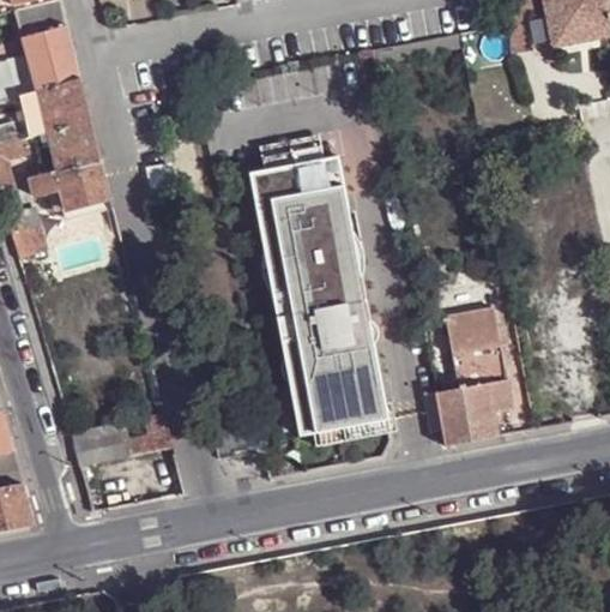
[(67,25),(61,0),(49,0),(31,4),(17,7),(24,36),(67,25)]
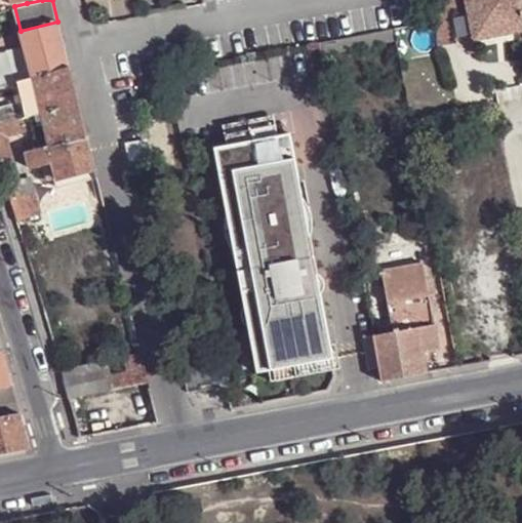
[(472,38),(463,0),(433,0),(435,19),(436,44),(472,38)]
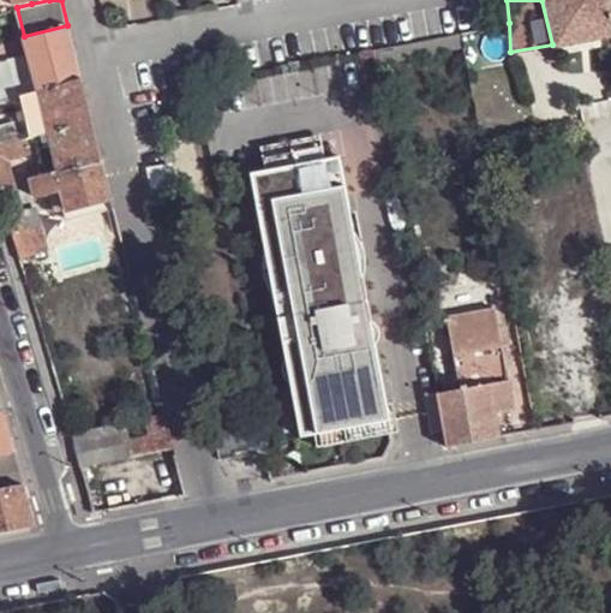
[(610,33),(603,0),(541,0),(552,45),(610,33)]
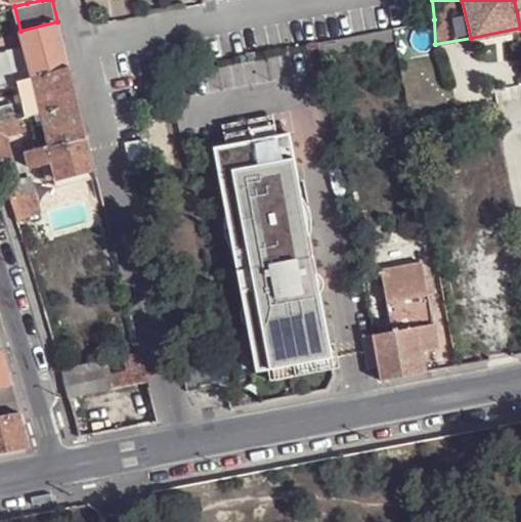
[(60,34),(57,22),(20,31),(24,44),(60,34)]
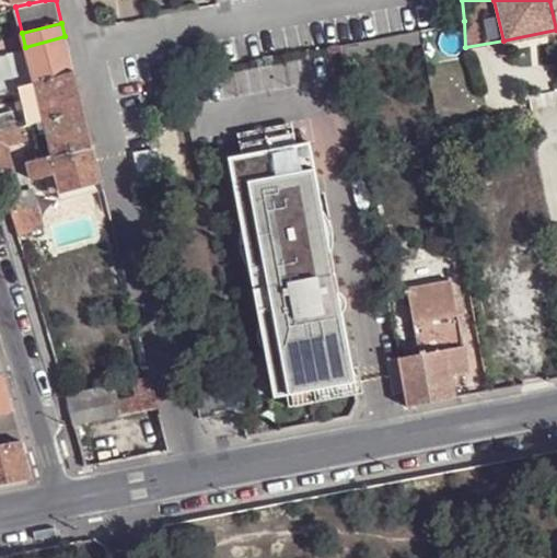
[(338,45),(341,59),(420,44),(417,30),(338,45)]
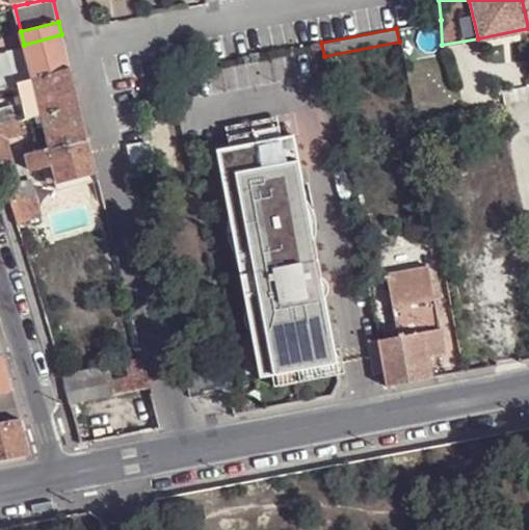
[(69,70),(61,34),(24,45),(32,79),(69,70)]
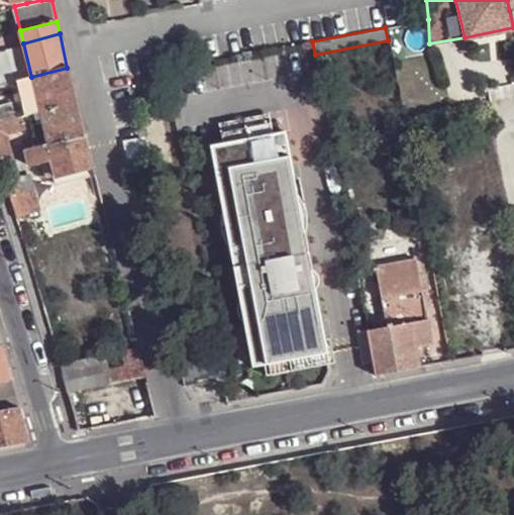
[(67,68),(31,77),(39,114),(77,106),(67,68)]
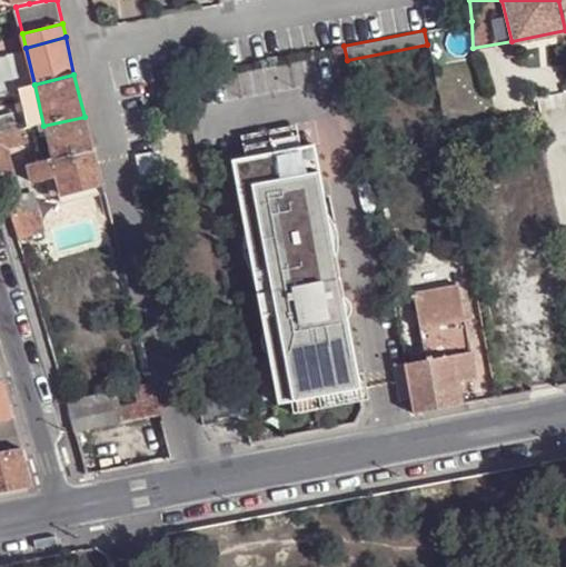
[(43,126),(35,85),(21,88),(31,128),(37,127),(43,126)]
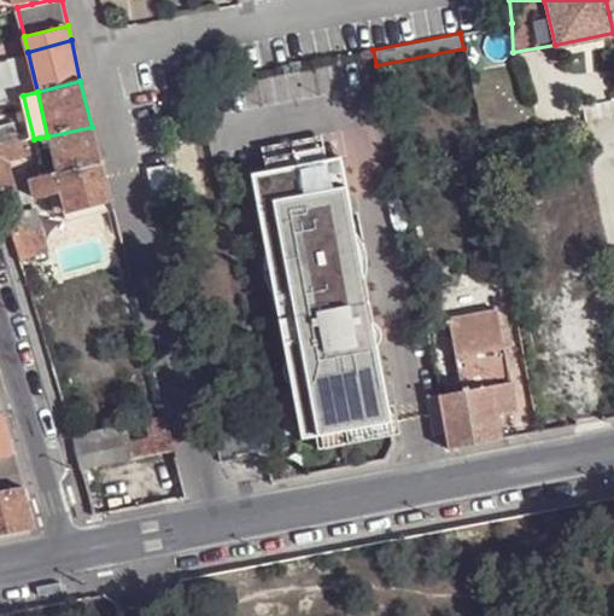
[(0,145),(25,141),(22,122),(0,127),(0,145)]
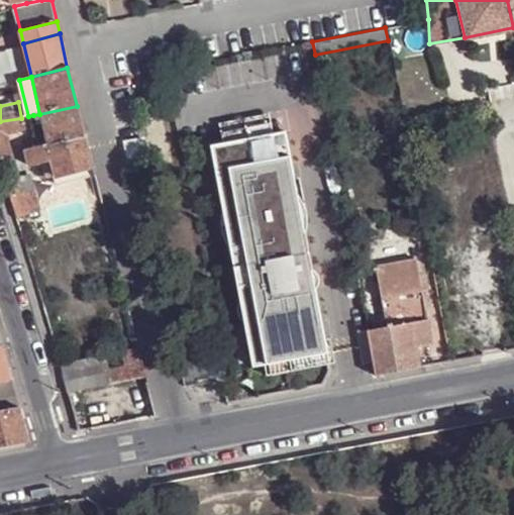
[(77,106),(39,114),(42,125),(47,144),(52,159),(54,171),(57,180),(94,174),(77,106)]
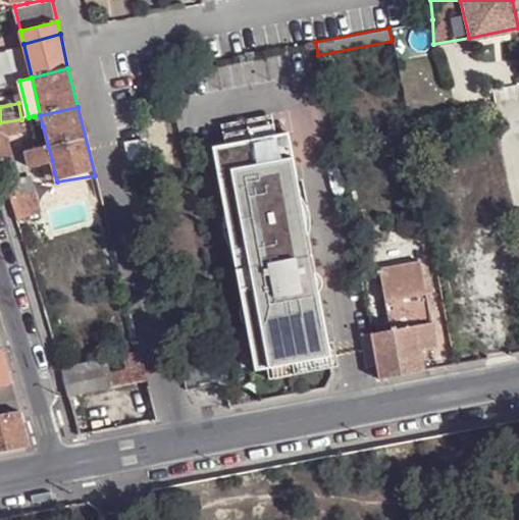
[(40,115),(34,116),(37,127),(43,126),(40,115)]
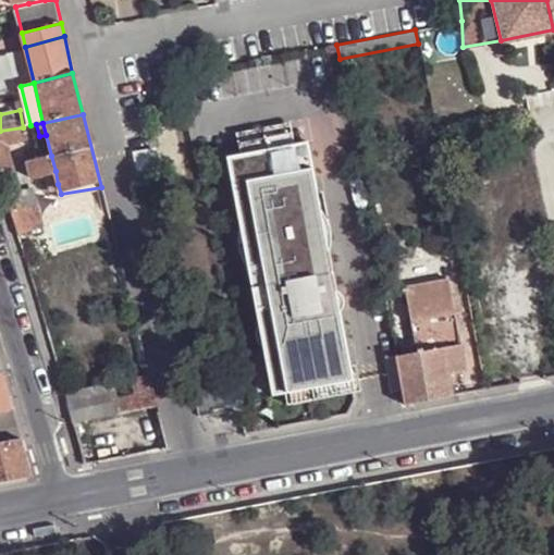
[(26,139),(24,126),(23,127),(0,131),(0,146),(5,145),(26,139)]
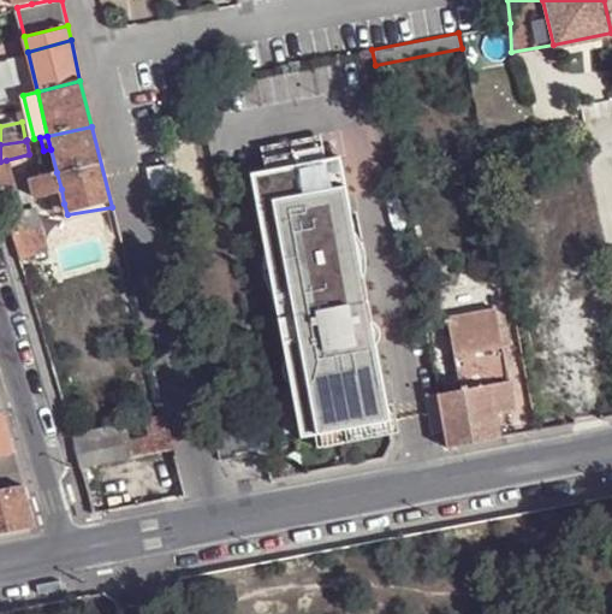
[(261,154),(263,170),(324,159),(320,143),(261,154)]
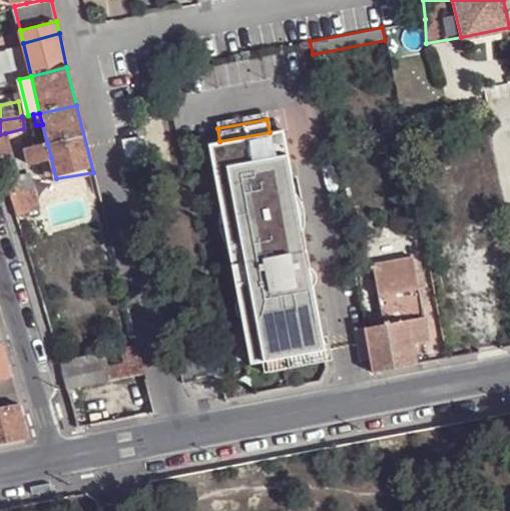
[(219,141),(207,143),(249,363),(262,361),(313,351),(324,349),(312,285),(302,287),(298,269),(308,267),(282,129),(270,132),(219,141)]
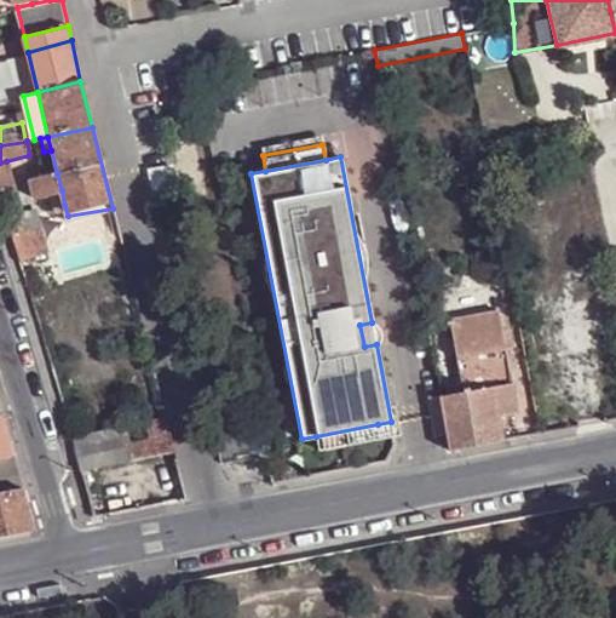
[(0,178),(10,176),(6,161),(0,162),(0,178)]
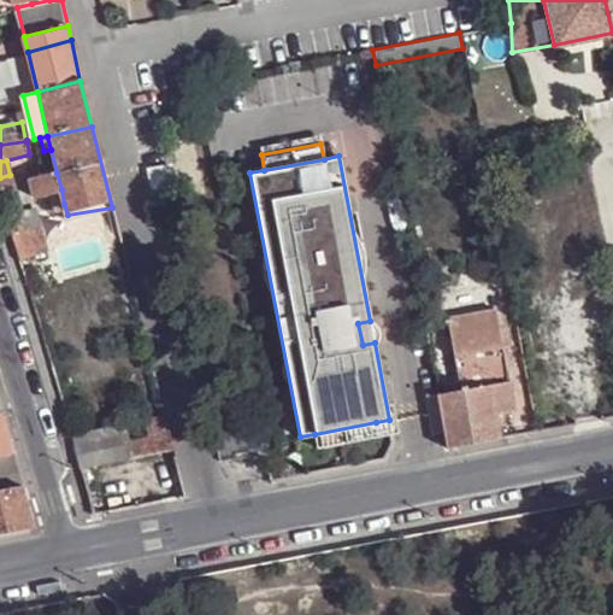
[(149,191),(176,185),(170,160),(145,167),(149,191)]
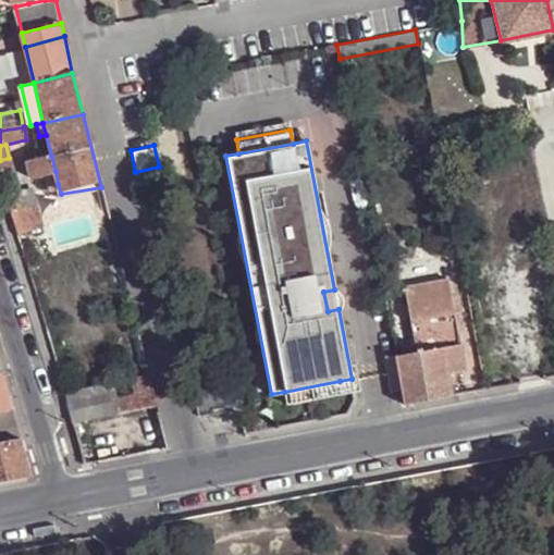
[(56,171),(51,156),(27,161),(32,177),(56,171)]
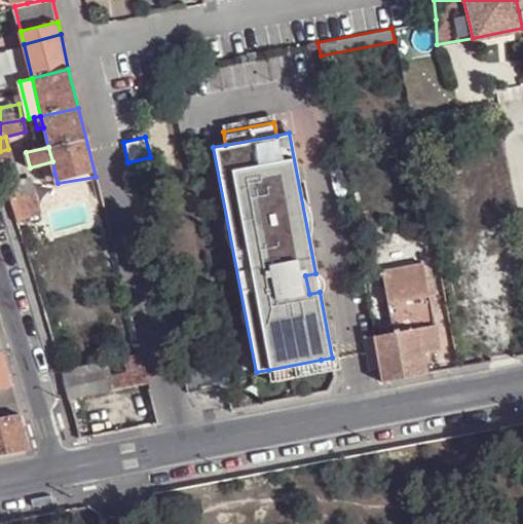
[(19,183),(8,149),(0,151),(0,173),(4,187),(19,183)]
